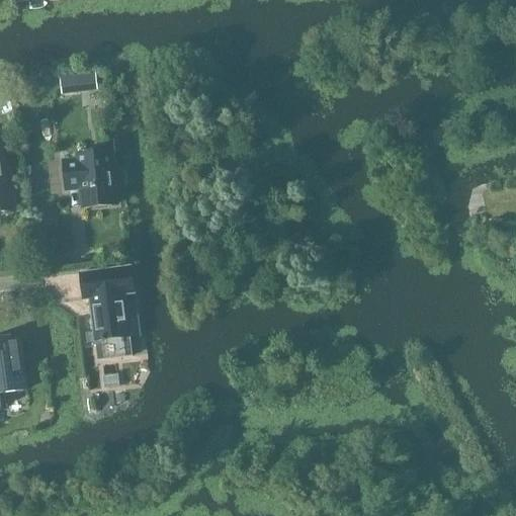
[(94,79),(80,81),(81,90),(95,88),(94,79)]
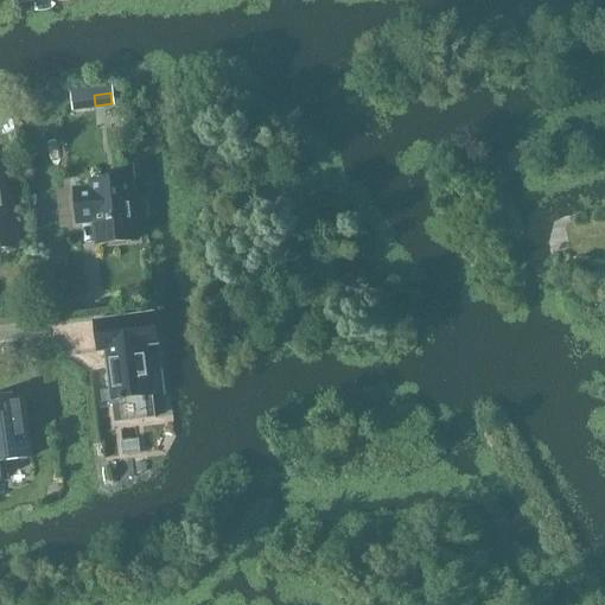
[(0,248),(16,246),(10,207),(5,208),(0,173),(0,248)]
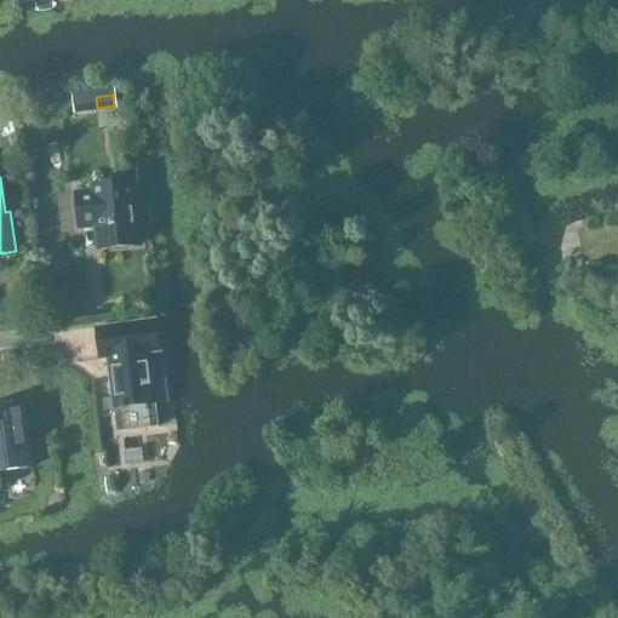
[(137,244),(131,182),(92,186),(92,190),(75,193),(78,227),(96,225),(98,247),(137,244)]
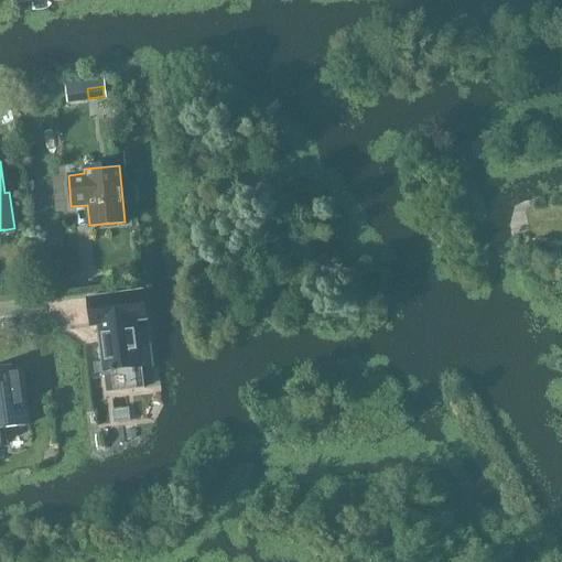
[(142,289),(85,296),(89,326),(96,325),(101,370),(103,370),(105,390),(141,386),(139,366),(152,365),(147,326),(137,327),(136,321),(146,320),(142,289)]
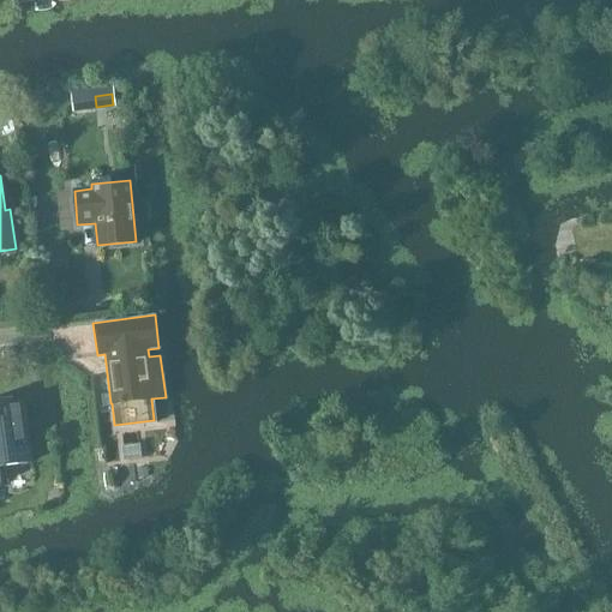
[(111,403),(109,391),(99,393),(101,405),(111,403)]
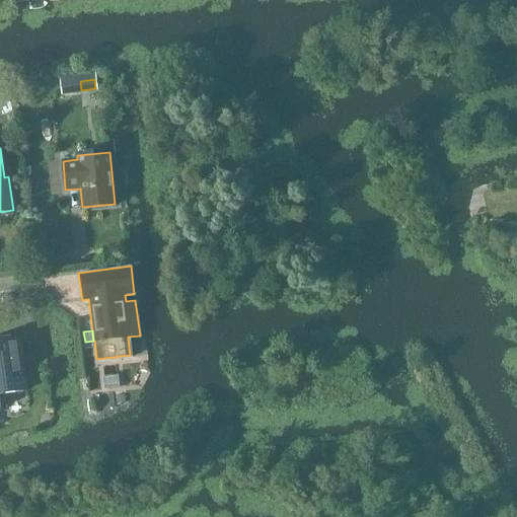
[(0,409),(3,409),(1,393),(25,389),(17,338),(0,340),(0,409)]
